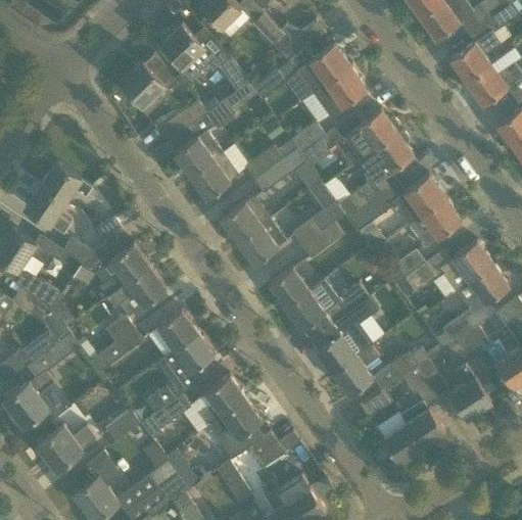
[(68,0),(29,0),(30,0),(27,4),(38,12),(41,8),(56,18),(68,0)]
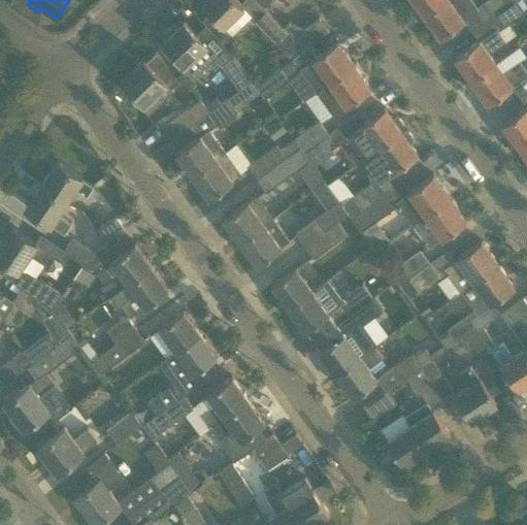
[(254,24),(275,46),(288,35),(265,13),(262,9),(253,0),(245,0),(240,5),(234,0),(206,0),(200,6),(223,29),(232,38),(252,19),(256,23),(254,24)]
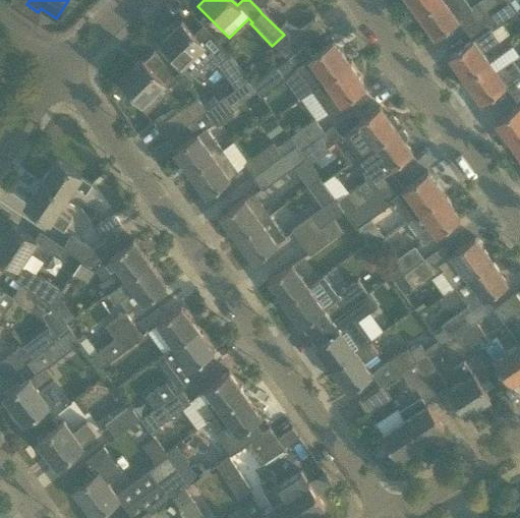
[(405,0),(417,16),(440,0),(405,0)]
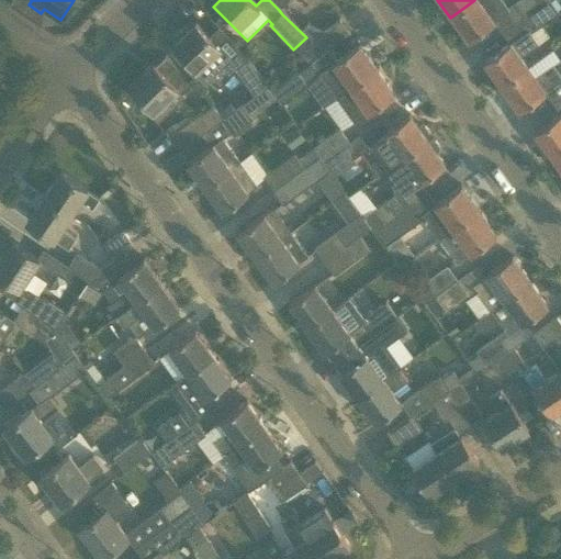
[(501,35),(515,24),(505,11),(500,2),(497,0),(474,0),(450,18),(468,43),(493,24),(501,35)]
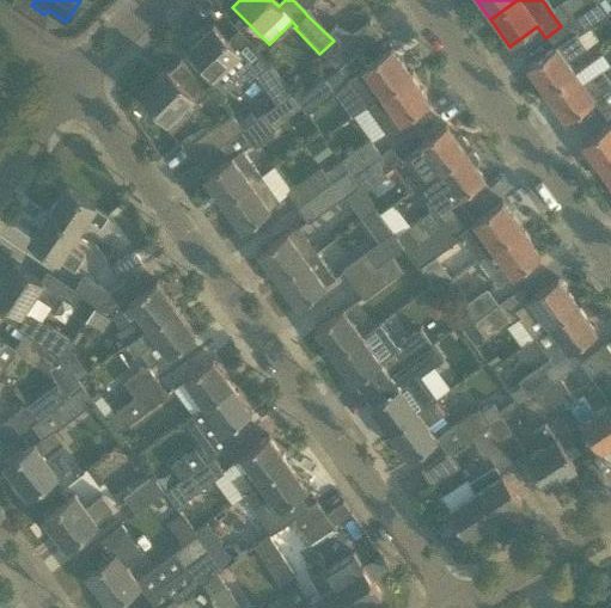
[(566,0),(578,16),(597,1),(596,0),(566,0)]
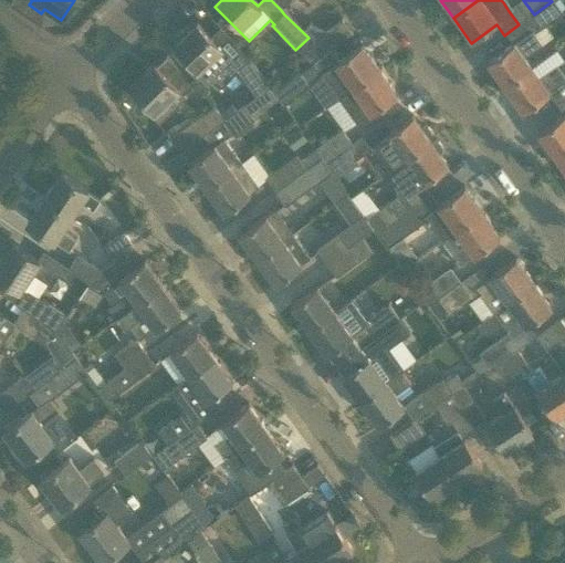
[(487,64),(504,89),(531,70),(523,60),(541,47),(533,37),(563,16),(552,1),(534,14),(519,24),(504,35),(512,47),(487,64)]
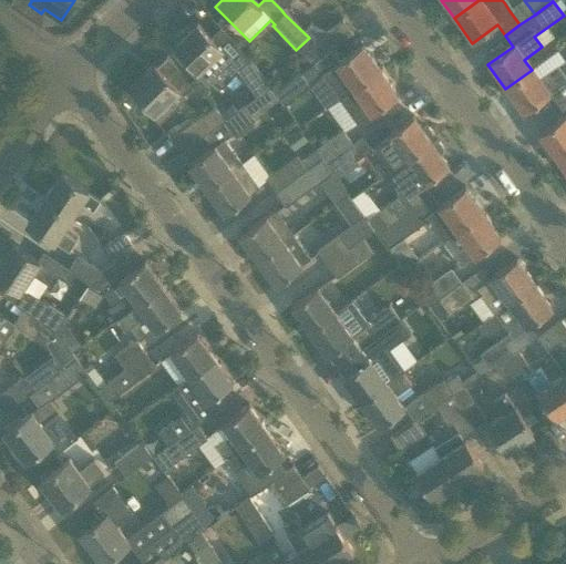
[(342,21),(326,33),(312,42),(325,55),(352,36),(342,21)]
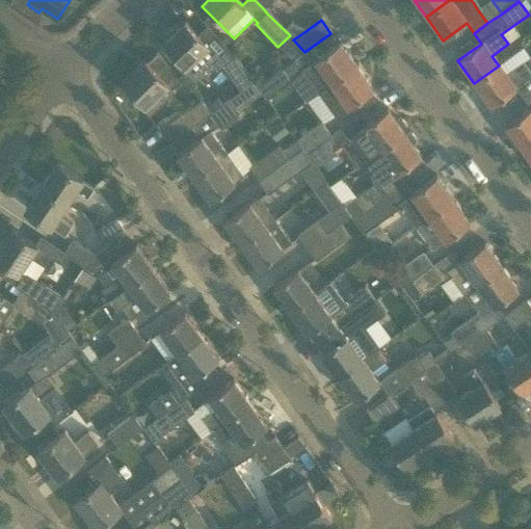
[(163,45),(185,68),(195,78),(217,58),(184,24),(174,34),(171,31),(168,31),(163,36),(163,40),(165,42),(163,45)]
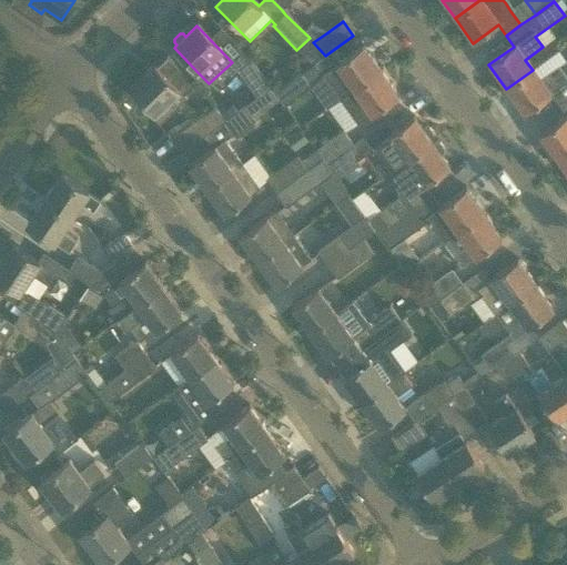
[(310,38),(296,50),(312,67),(326,57),(325,56),(313,42),(310,38)]
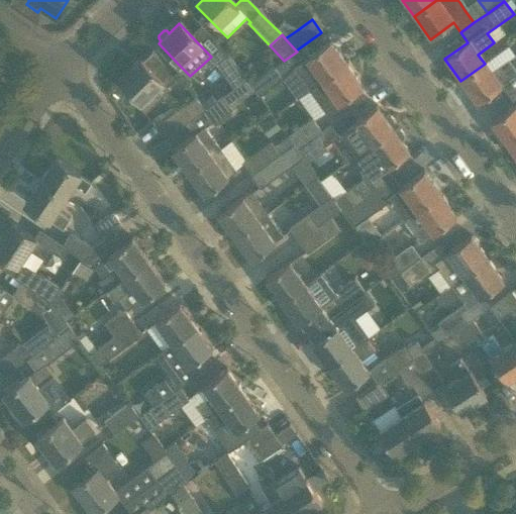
[(293,70),(309,92),(345,67),(329,43),(293,70)]
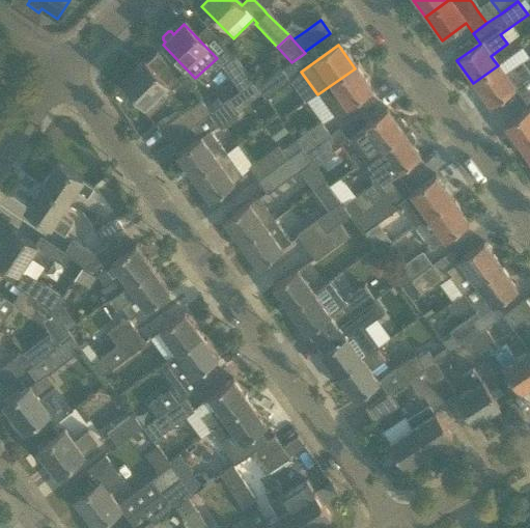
[(252,84),(233,58),(221,67),(240,93),(252,84)]
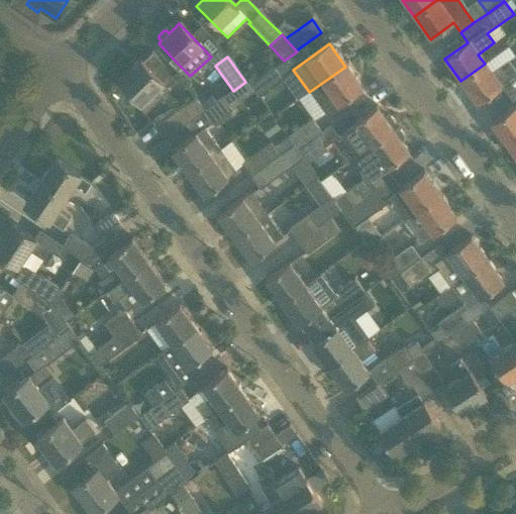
[(478,104),(500,88),(507,98),(515,90),(515,60),(514,57),(491,73),(485,64),(460,81),(478,104)]
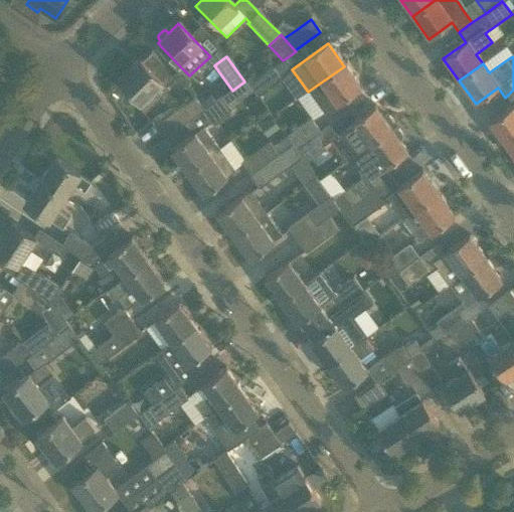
[(137,106),(143,115),(169,91),(166,88),(147,67),(140,59),(118,80),(140,104),(137,106)]
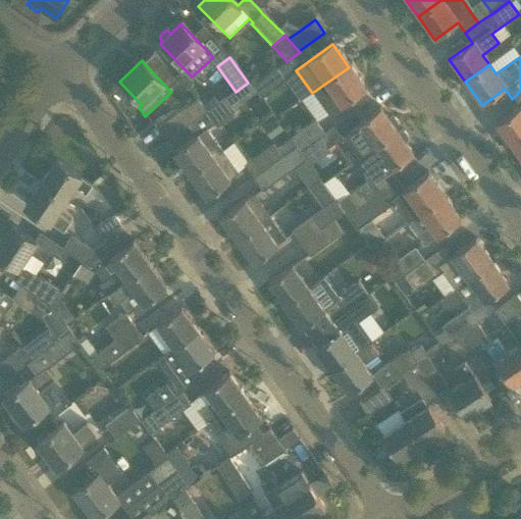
[(312,93),(321,106),(327,115),(341,106),(342,107),(365,90),(349,67),(312,93)]
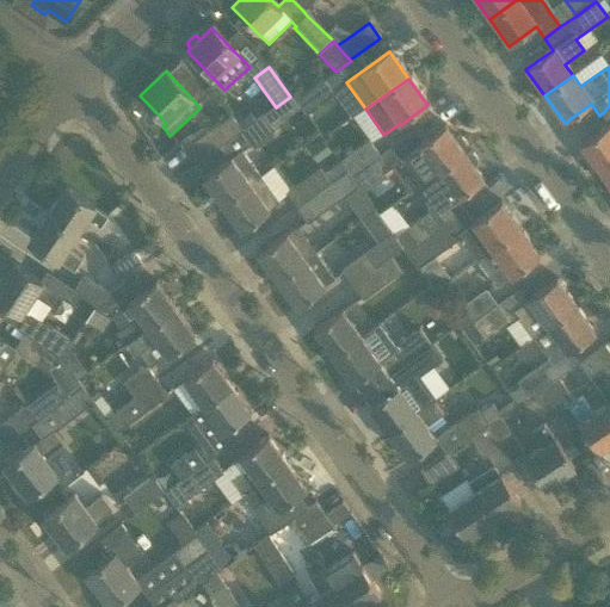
[(322,80),(294,101),(305,117),(334,95),(322,80)]
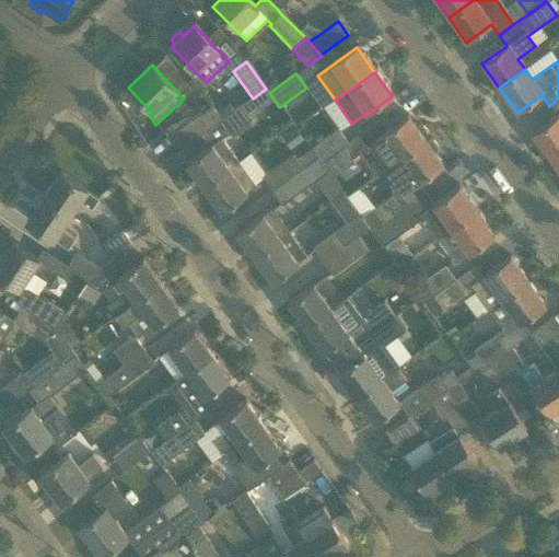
[(558,97),(549,106),(557,117),(533,134),(550,158),(558,151),(558,97)]
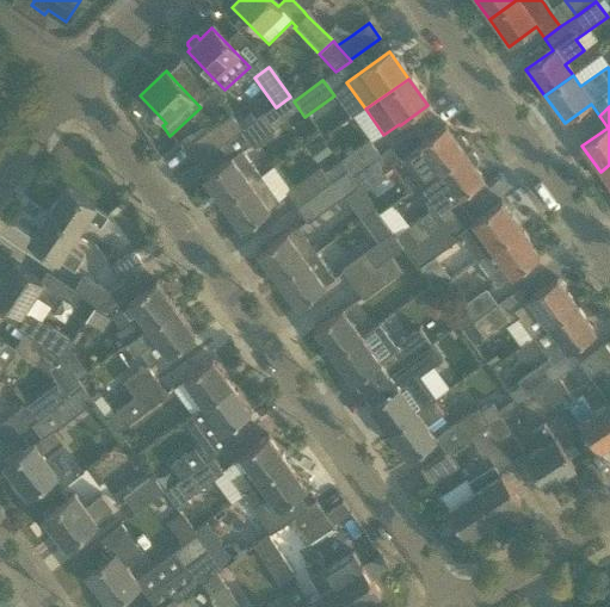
[(283,118),(275,107),(262,117),(262,118),(270,129),(283,118)]
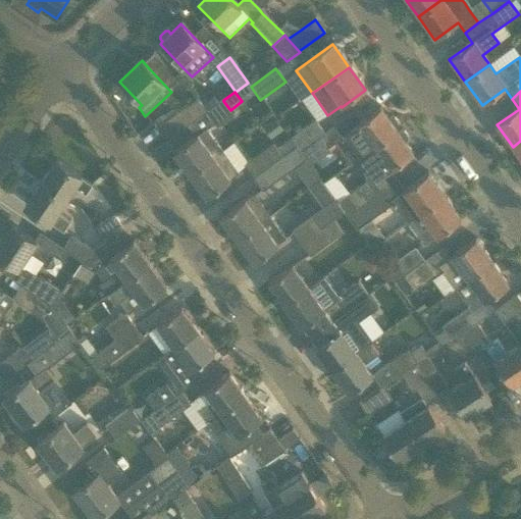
[(181,110),(172,117),(156,130),(165,143),(205,114),(207,112),(197,99),(181,110)]
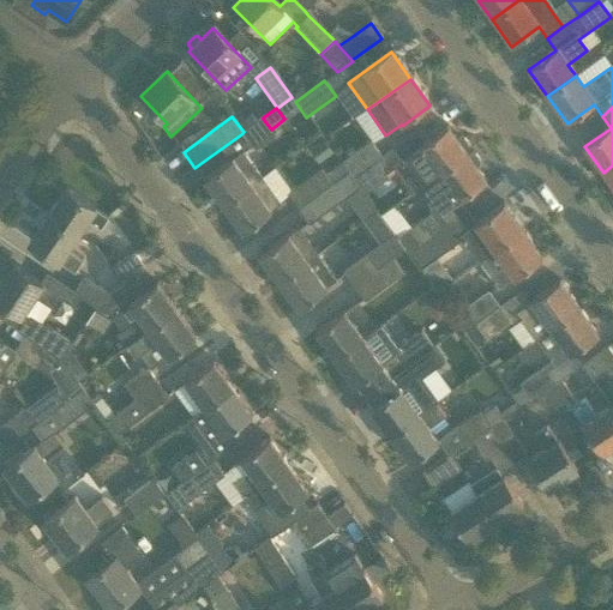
[(244,132),(241,134),(252,149),(275,133),(271,130),(263,119),(244,133),(244,132)]
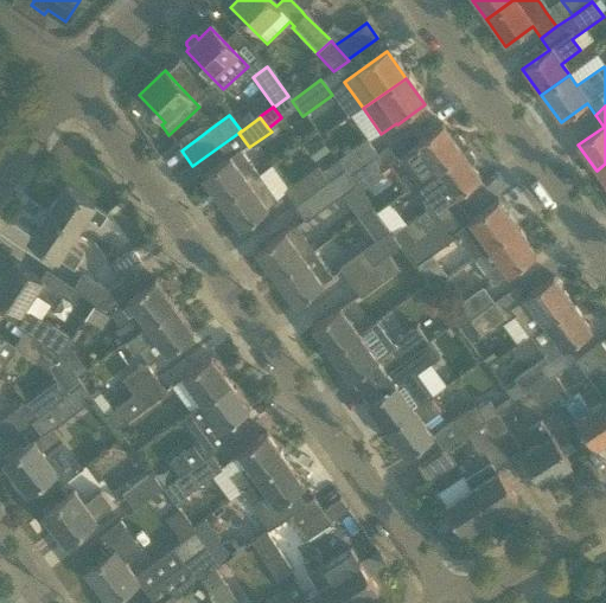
[(418,184),(460,153),(458,151),(461,148),(463,143),(458,139),(454,138),(451,140),(441,127),(418,145),(409,133),(394,145),(376,156),(386,168),(388,166),(407,191),(416,185),(418,184)]
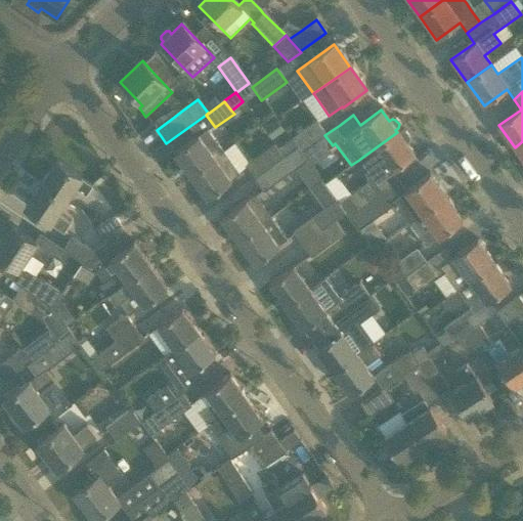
[(291,140),(297,148),(300,153),(324,135),(315,122),(291,140)]
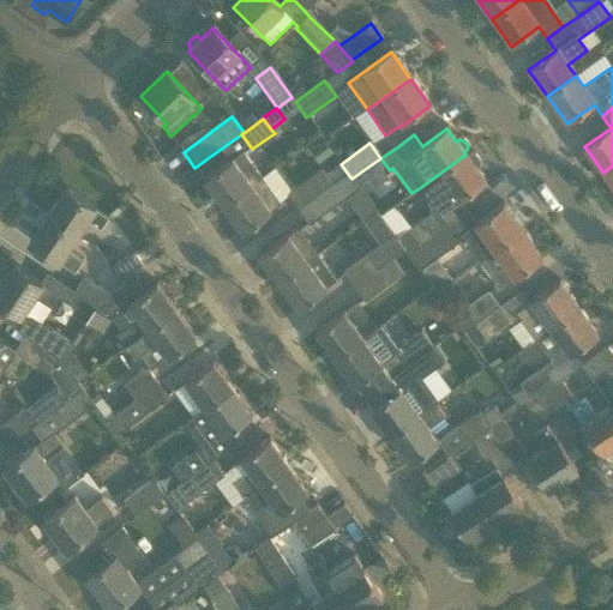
[(262,179),(241,152),(203,180),(222,206),(262,179)]
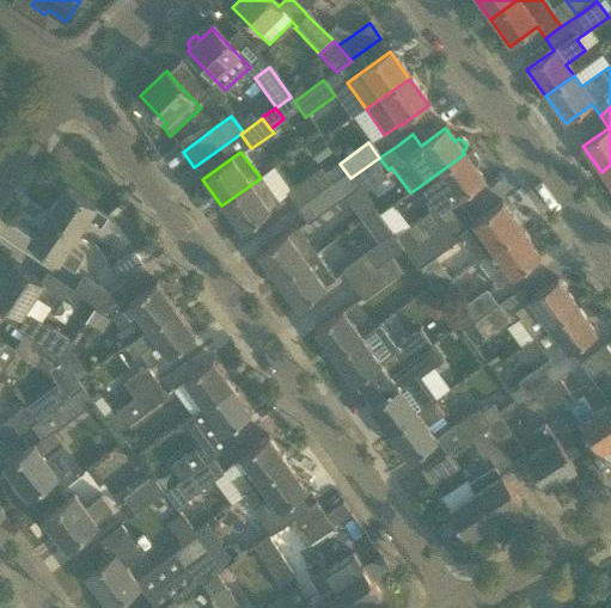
[(465,213),(457,201),(484,182),(464,154),(421,185),(432,200),(438,208),(395,239),(391,235),(402,250),(407,256),(465,213)]
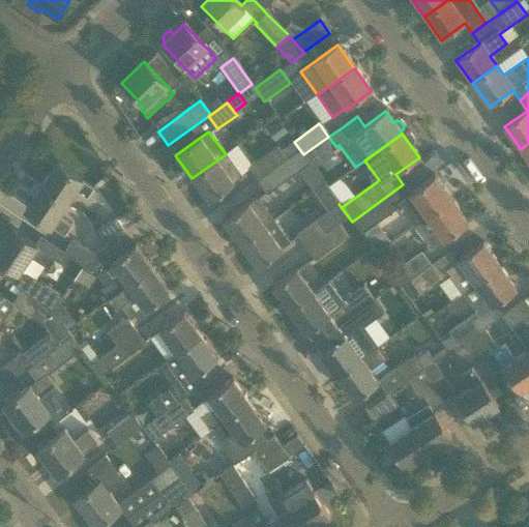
[(328,137),(303,154),(310,164),(313,168),(314,168),(332,154),(330,151),(336,147),(328,137)]
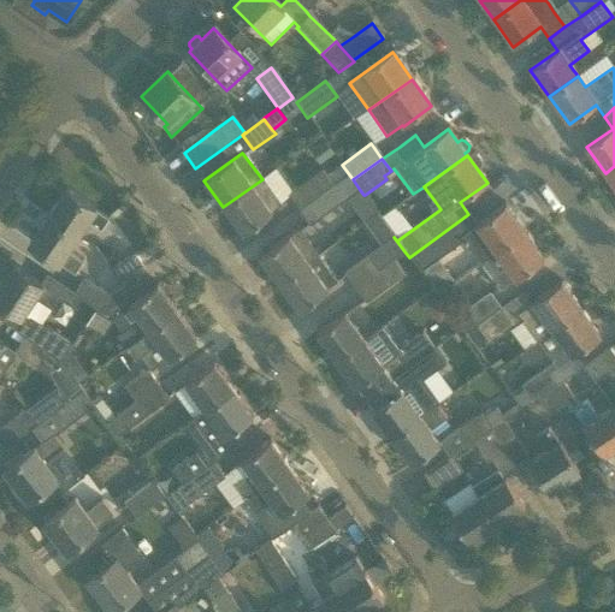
[(299,212),(332,186),(321,171),(287,196),(299,212)]
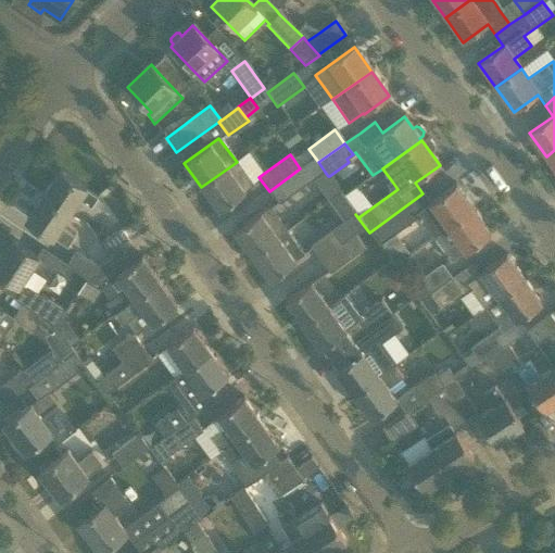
[(279,204),(317,177),(325,172),(318,162),(315,158),(300,168),(269,191),(279,204)]
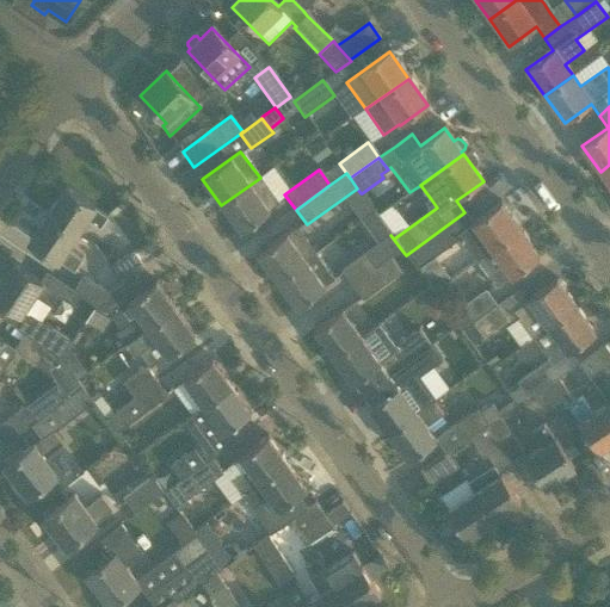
[(270,212),(267,210),(278,203),(260,178),(221,205),(241,233),(270,212)]
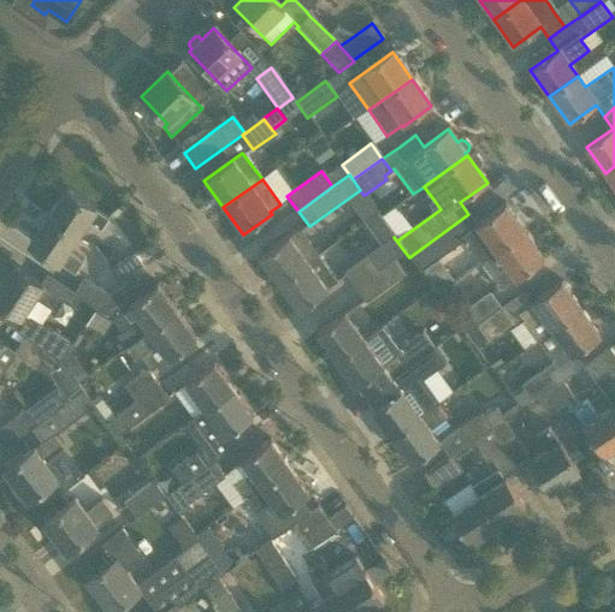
[(65,190),(47,218),(76,237),(87,221),(100,231),(108,220),(95,209),(65,190)]
